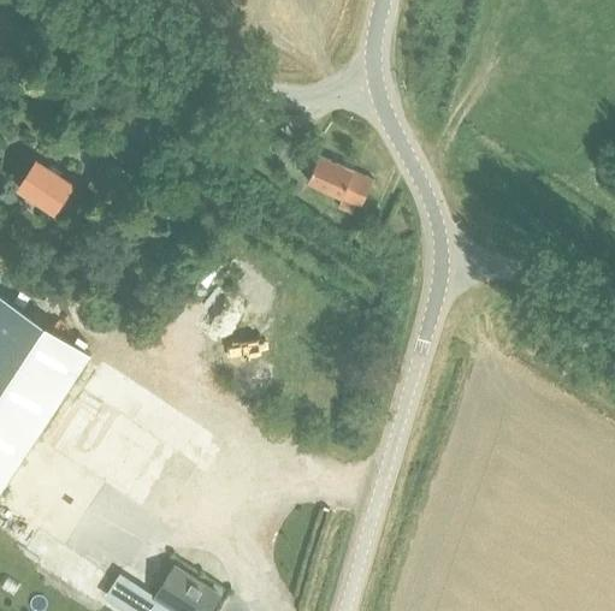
[(300,167),(299,171),(311,176),(306,184),(341,200),(355,206),(360,208),(371,184),(306,155),(300,167)]
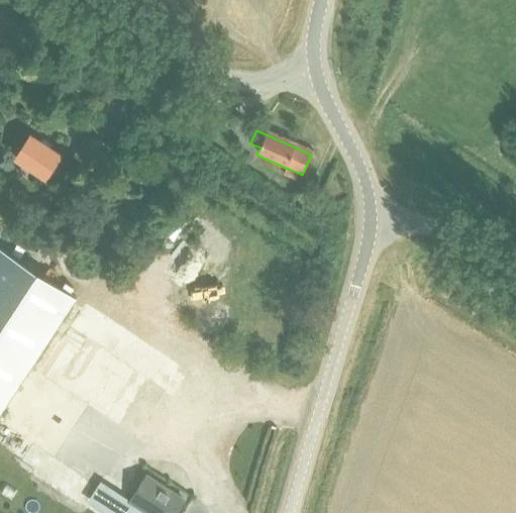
[(14,162),(44,182),(61,158),(29,138),(14,162)]
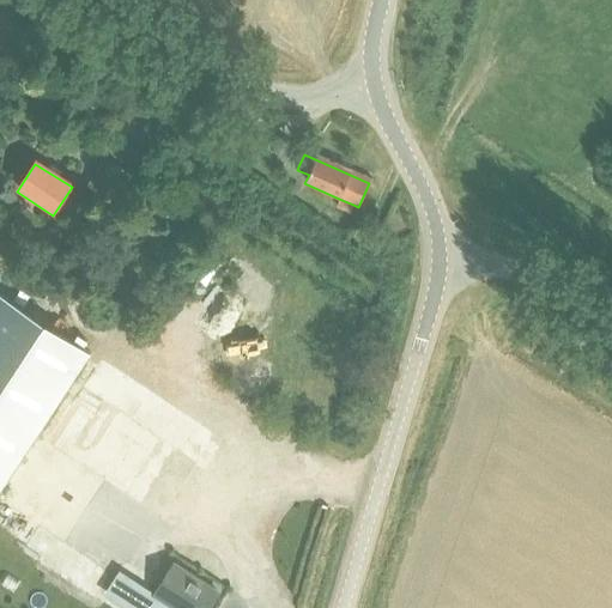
[(339,199),(334,210),(349,216),(353,205),(339,199)]
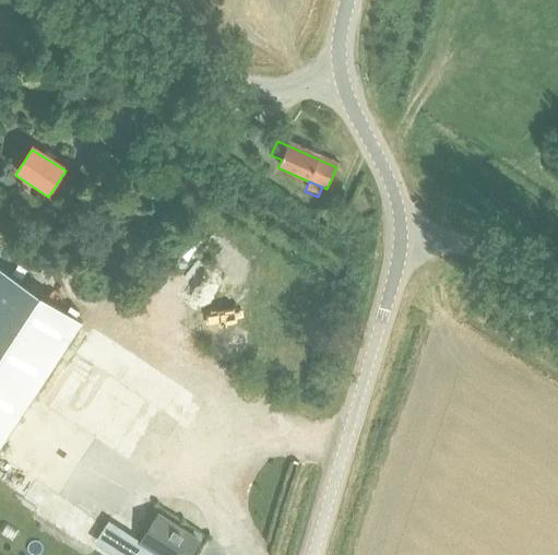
[(0,448),(81,326),(0,273),(0,448)]
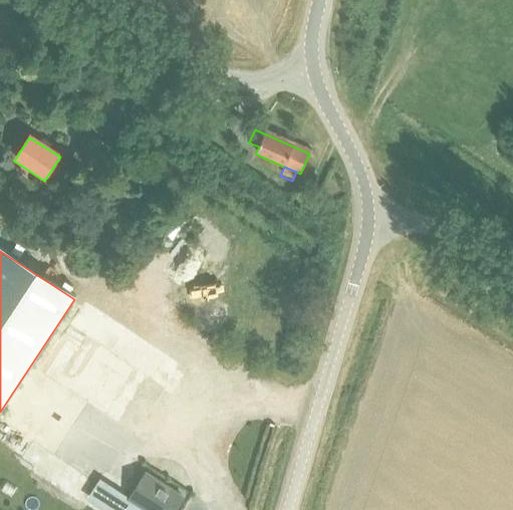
[(156,414),(185,366),(93,310),(86,322),(91,325),(79,344),(81,345),(71,361),(156,414)]
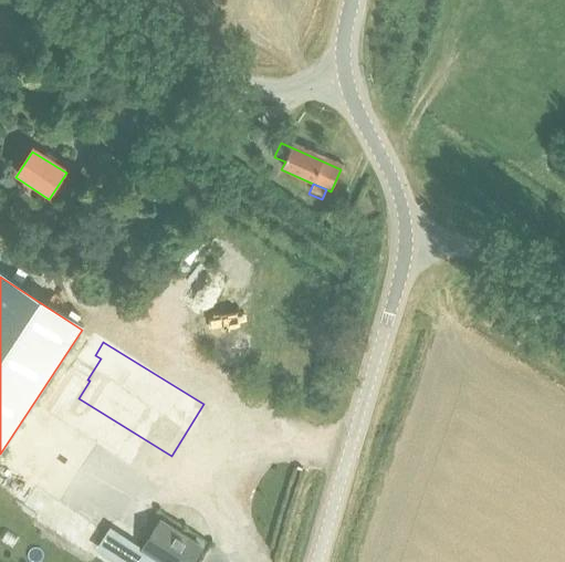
[(157,490),(175,464),(71,392),(52,417),(157,490)]
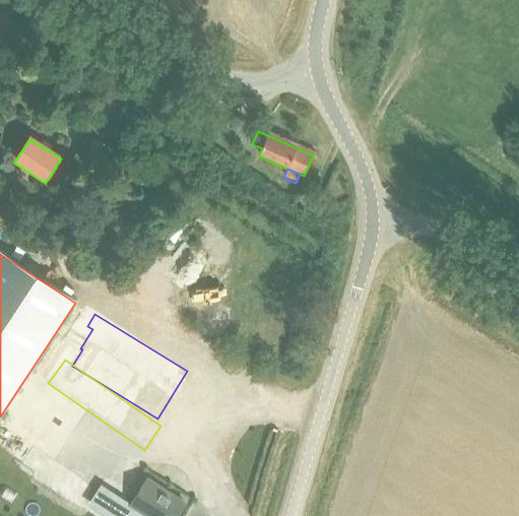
[(45,458),(39,466),(78,494),(83,486),(45,458)]
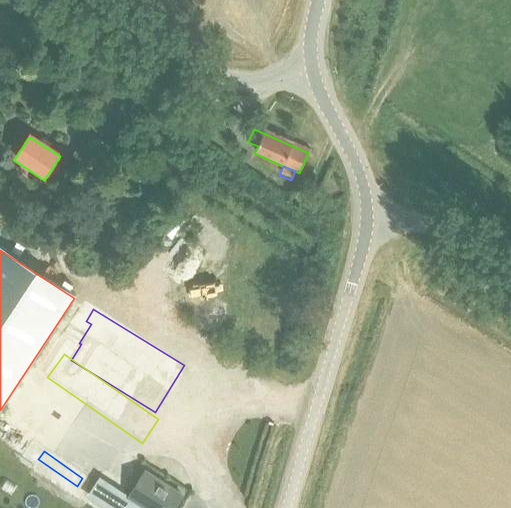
[(33,460),(24,474),(79,507),(82,507),(90,493),(33,460)]
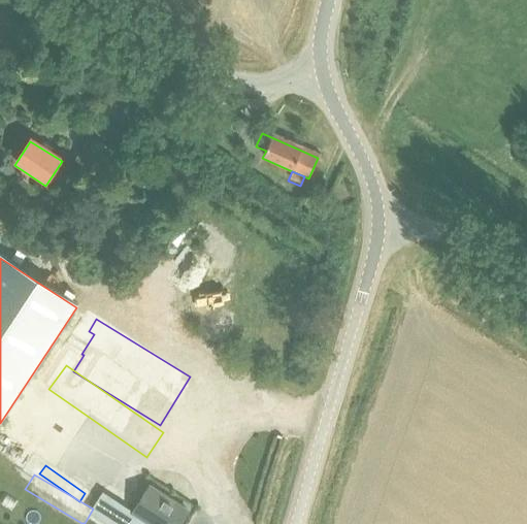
[(180,523),(186,515),(147,490),(132,515),(145,523),(180,523)]
